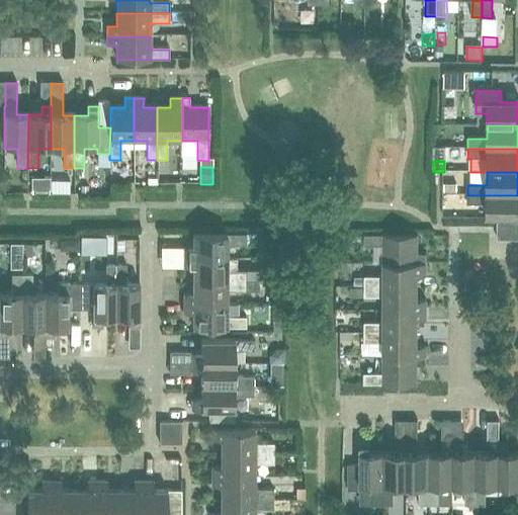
[(49,193),(49,182),(36,182),(36,193),(49,193)]
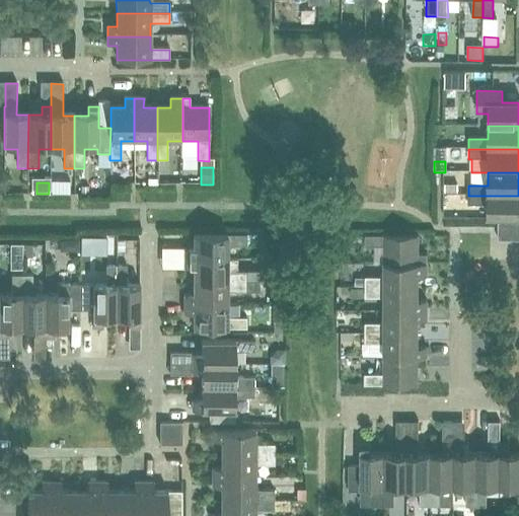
[(457,186),(446,186),(446,194),(458,194),(458,186),(457,186)]
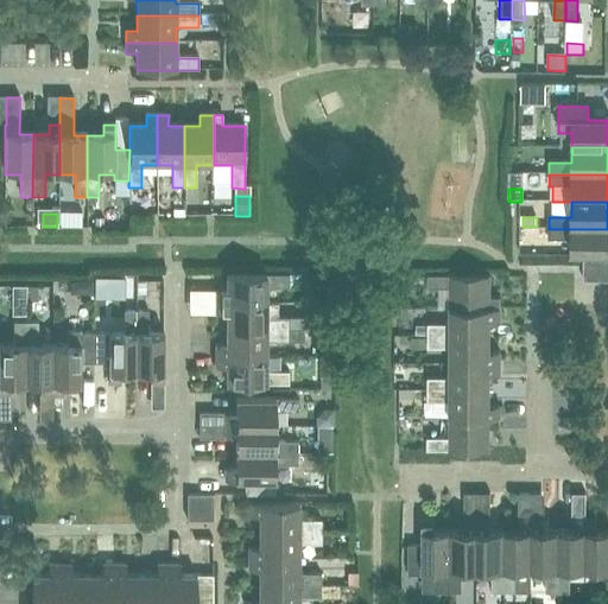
[(571,256),(583,256),(596,256),(607,256),(607,229),(549,229),(549,241),(571,241),(571,256)]
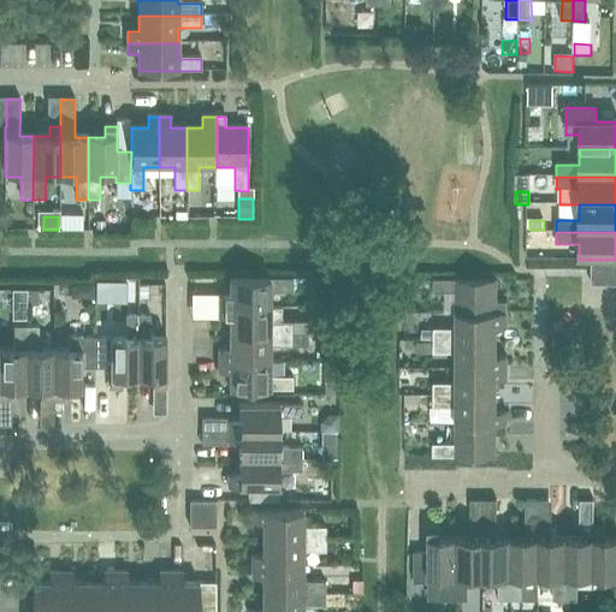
[(591,286),(604,286),(604,260),(591,260),(591,286)]
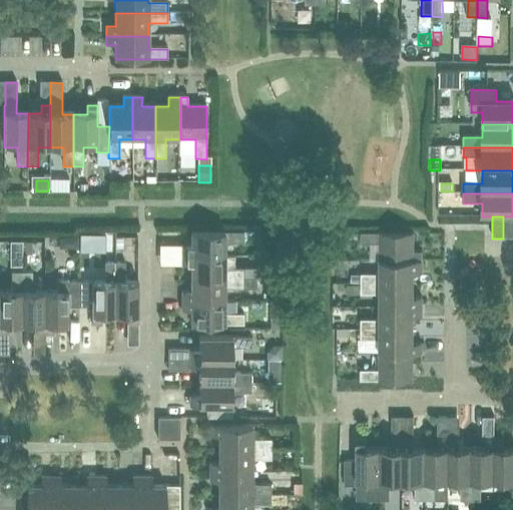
[(512,216),(503,216),(503,238),(512,238),(512,216)]
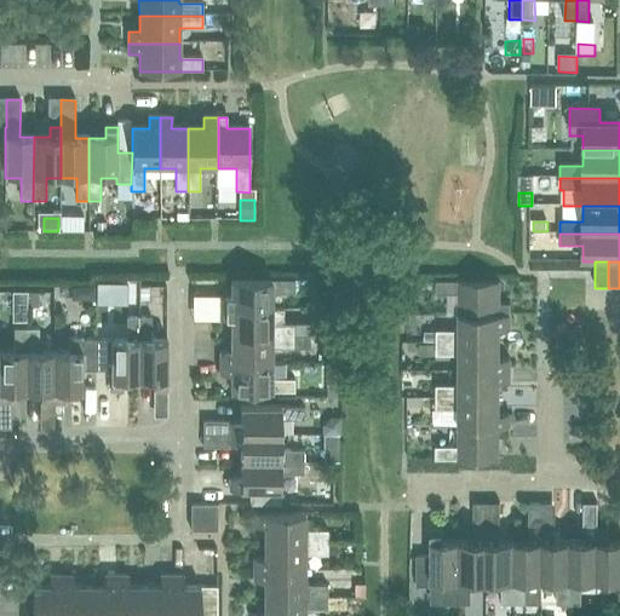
[(220,310),(271,310),(271,295),(294,295),(294,293),(294,282),(231,282),(231,299),(220,298),(220,310)]
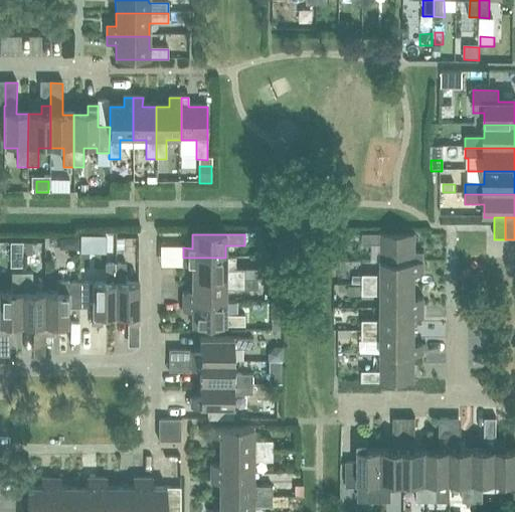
[(253,234),(244,234),(244,243),(253,242),(253,234)]
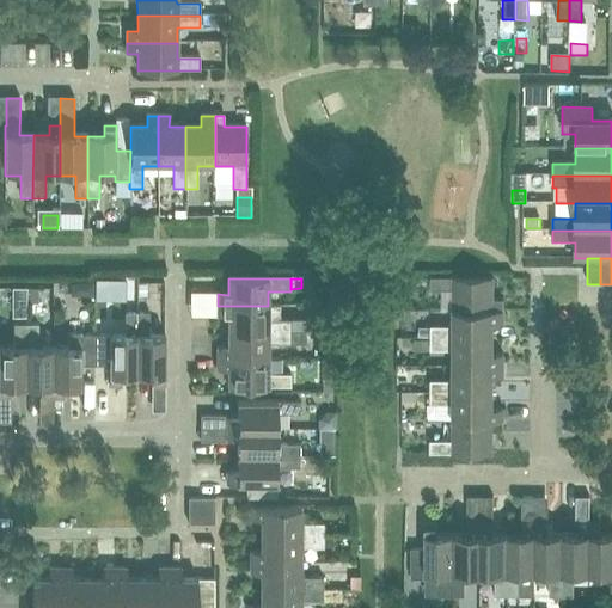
[(453,292),(453,309),(503,309),(503,302),(493,302),(493,280),(430,280),(430,292),(453,292)]
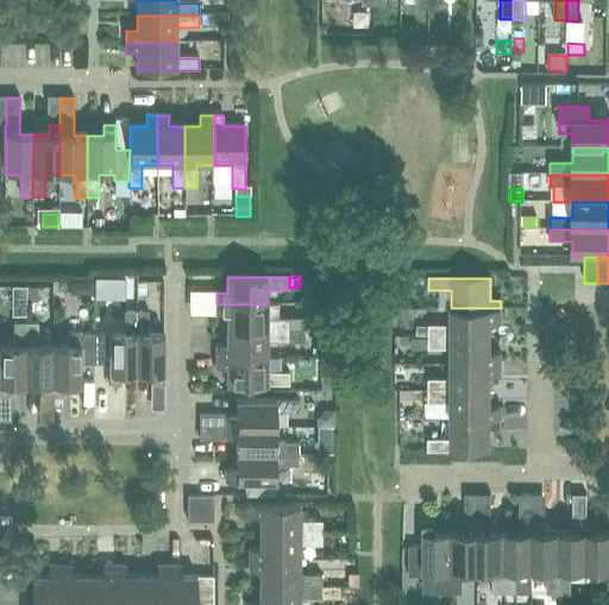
[(38,303),(38,289),(27,289),(27,303),(38,303)]
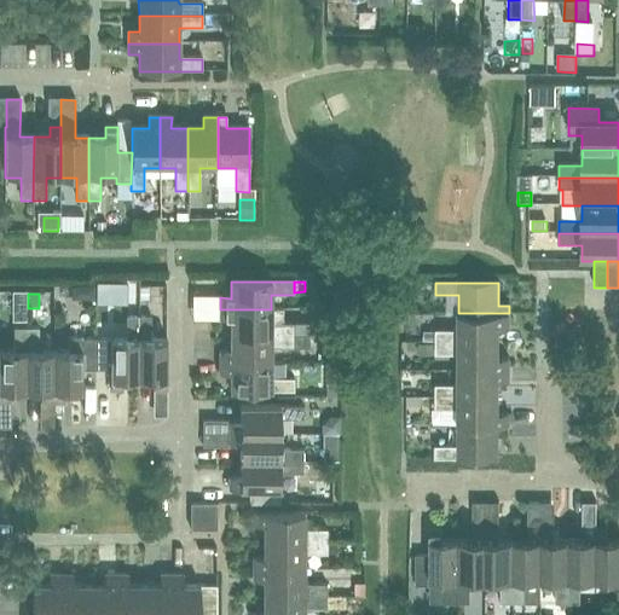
[(231,321),(231,337),(310,337),(310,325),(294,325),(271,325),(271,309),(220,309),(220,321),(231,321)]
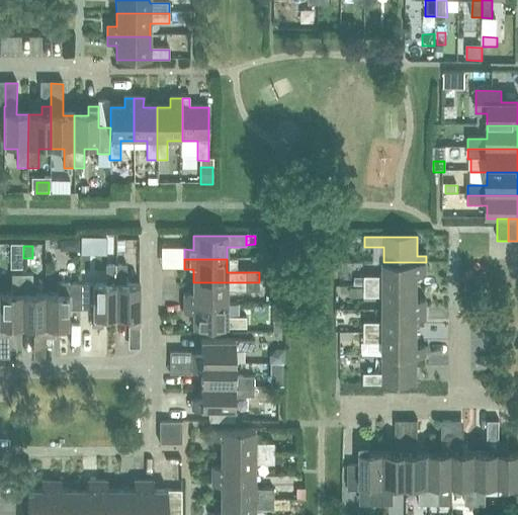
[(364,286),(417,286),(417,275),(426,275),(426,262),(383,262),(383,278),(364,277),(364,279),(364,286)]
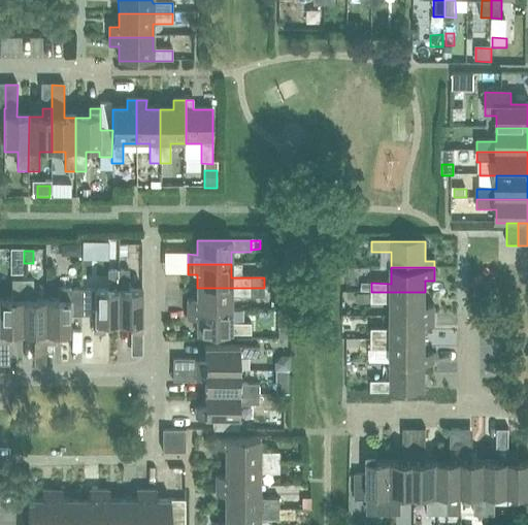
[(107,291),(81,291),(81,317),(94,317),(94,334),(104,334),(104,325),(118,325),(119,271),(107,271),(107,291)]
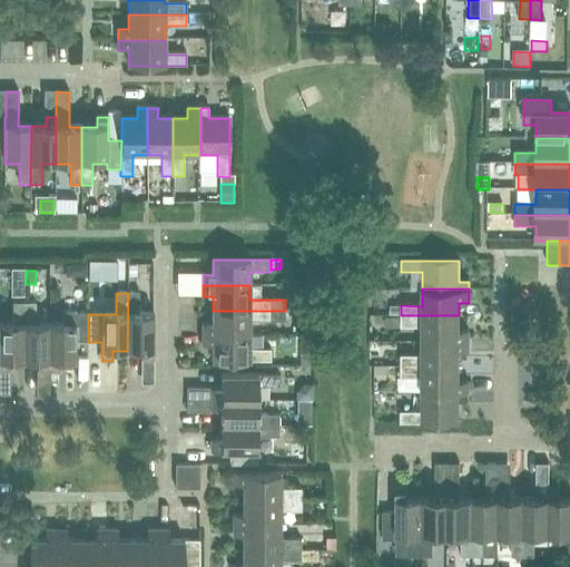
[(128,293),(127,351),(141,351),(143,361),(154,361),(154,314),(139,314),(139,293),(128,293)]
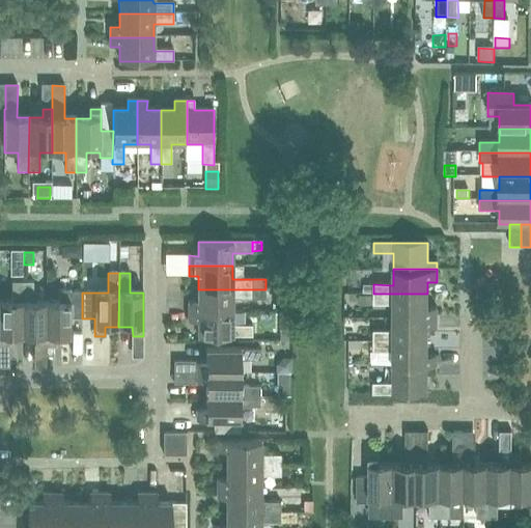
[(9,337),(22,337),(22,283),(11,283),(11,303),(0,302),(0,368),(9,369),(9,337)]
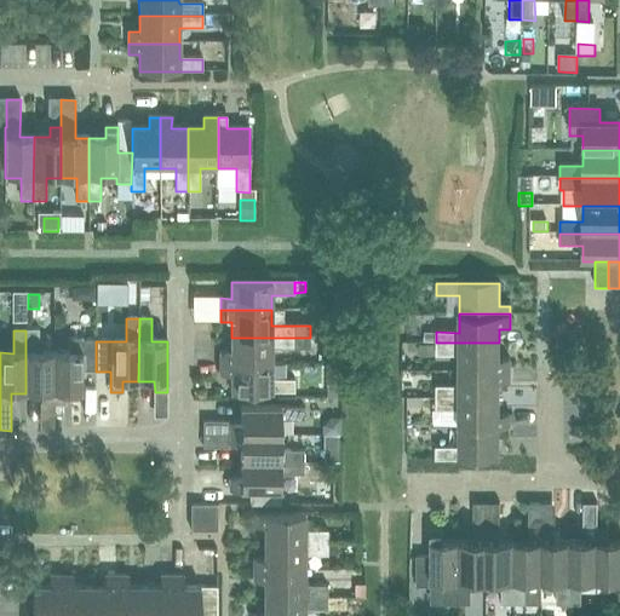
[(55,404),(55,353),(39,353),(39,330),(26,330),(26,393),(41,393),(42,404),(55,404)]
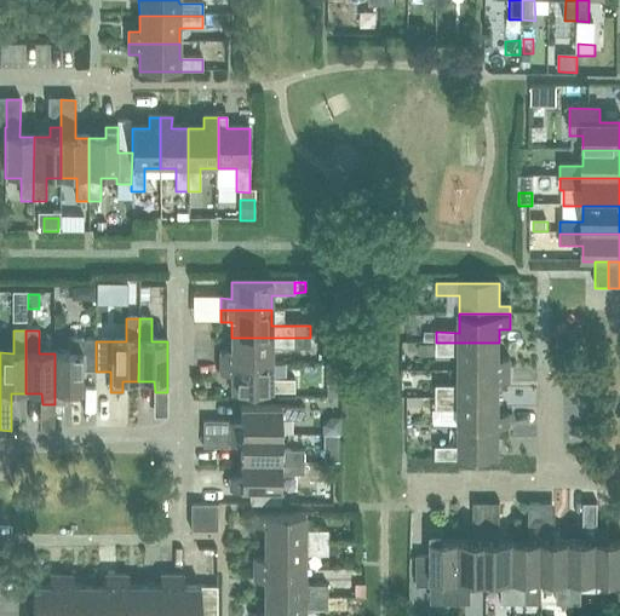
[(271,350),(294,350),(310,350),(310,338),(231,338),(231,353),(220,353),(220,366),(271,366),(271,350)]
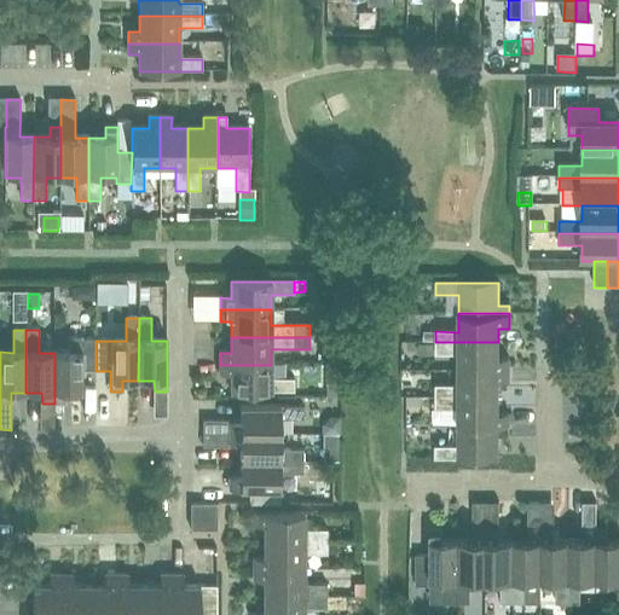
[(82,371),(96,371),(96,341),(82,341),(82,340),(69,338),(69,353),(55,353),(55,404),(65,404),(65,393),(81,393),(82,371)]
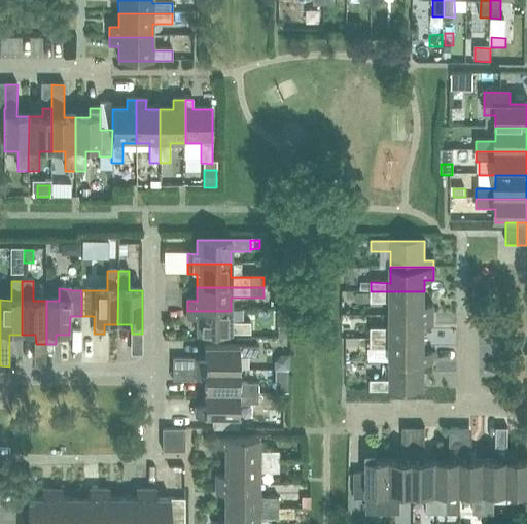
[(424,291),(371,291),(371,304),(390,304),(390,316),(433,317),(433,307),(424,307),(424,291)]
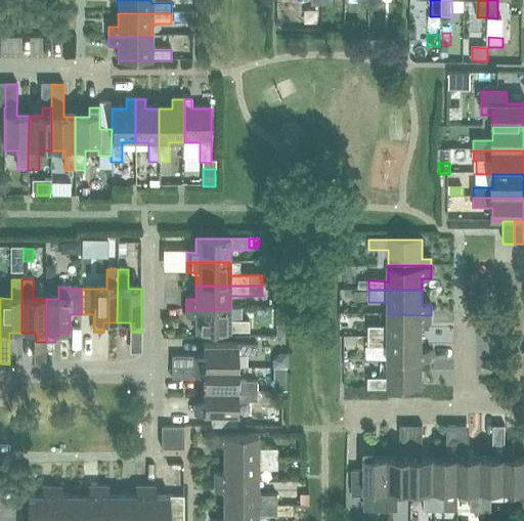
[(366,293),(354,293),(354,302),(366,302),(366,293)]
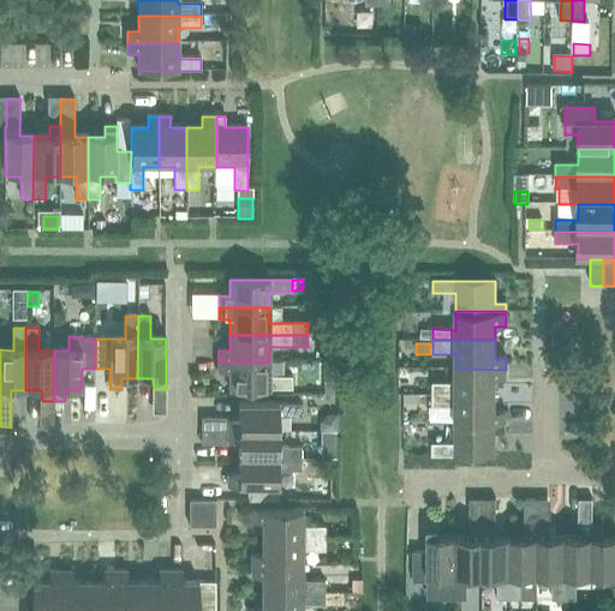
[(344,378),(339,359),(326,361),(330,382),(344,378)]
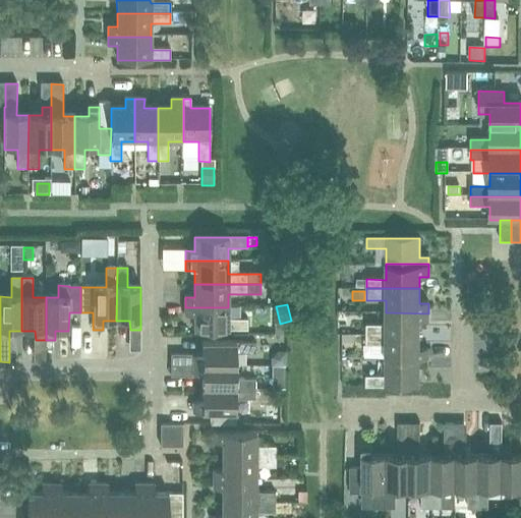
[(228,320),(228,307),(185,307),(185,317),(193,317),(194,331),(247,331),(247,321),(228,320)]
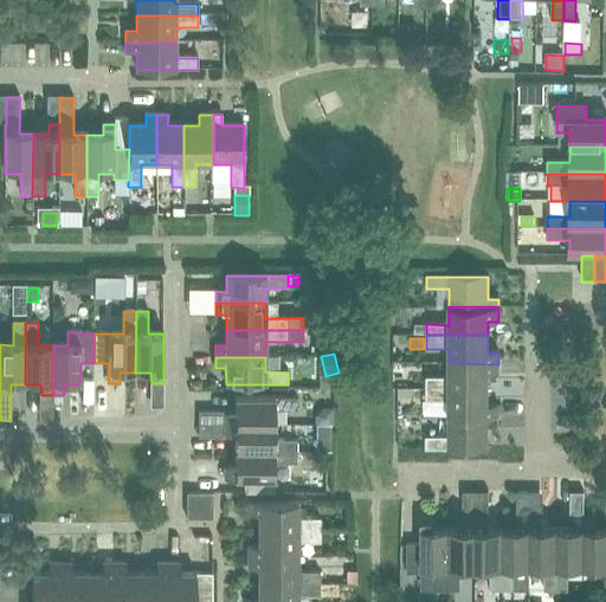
[(498,375),(498,364),(449,363),(449,379),(426,379),(426,392),(488,393),(488,375),(498,375)]
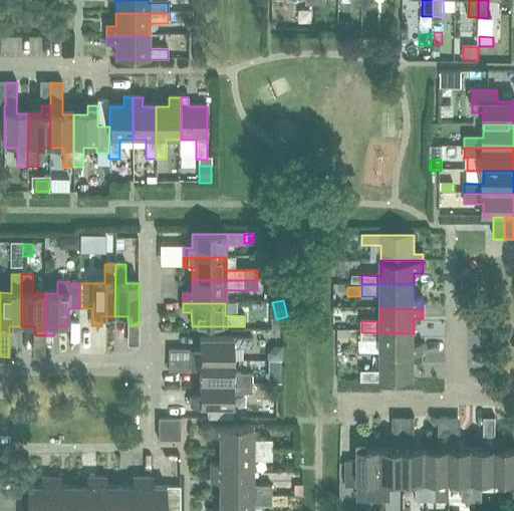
[(282,320),(271,320),(271,331),(282,331),(282,320)]
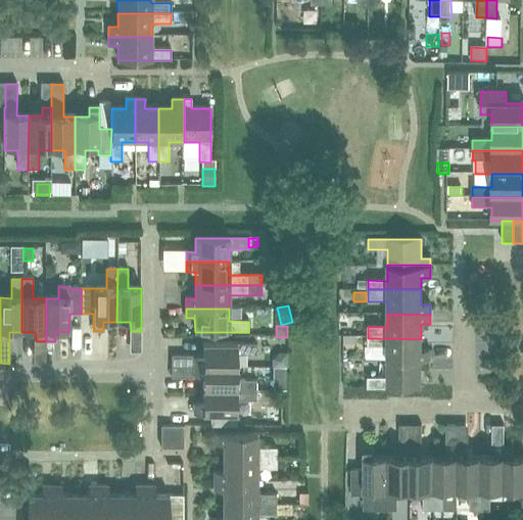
[(387,347),(387,364),(430,364),(430,351),(421,351),(421,339),(368,338),(368,347),(387,347)]
